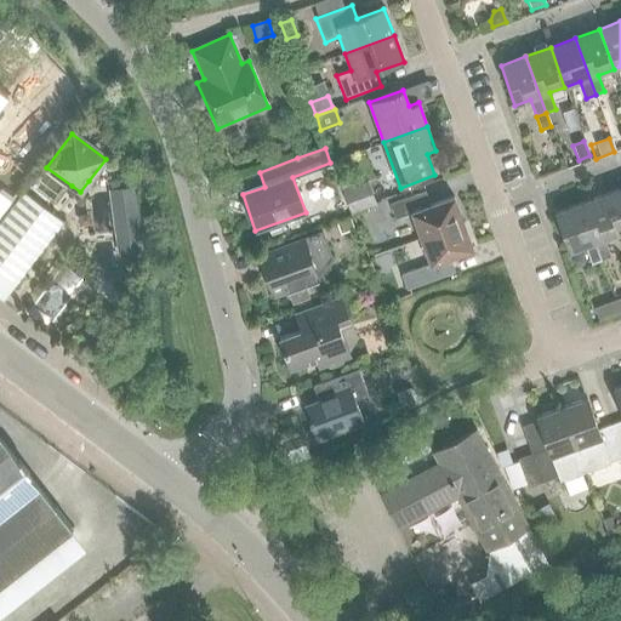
[(0,212),(24,186),(0,163),(0,212)]
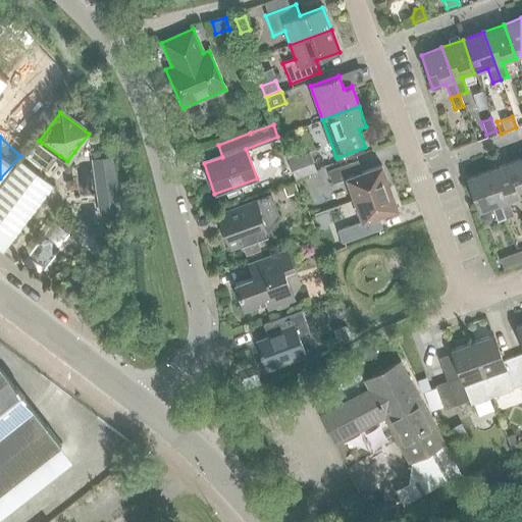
[(91,160),(99,214),(119,211),(112,157),(91,160)]
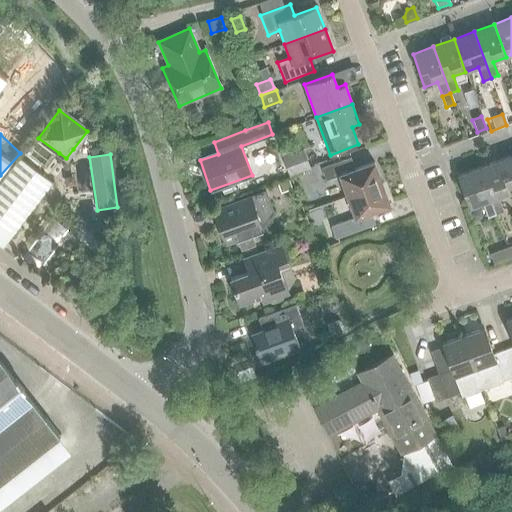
[(511,155),(498,160),(510,194),(511,192),(511,155)]
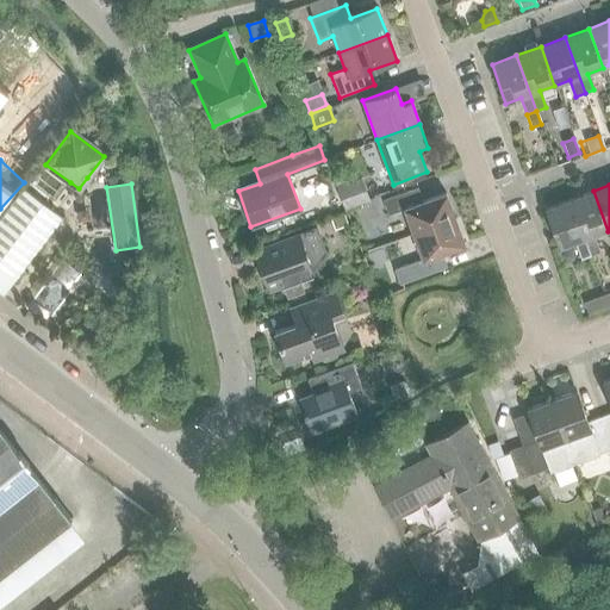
[(23,188),(0,218),(0,293),(2,296),(61,217),(23,188)]
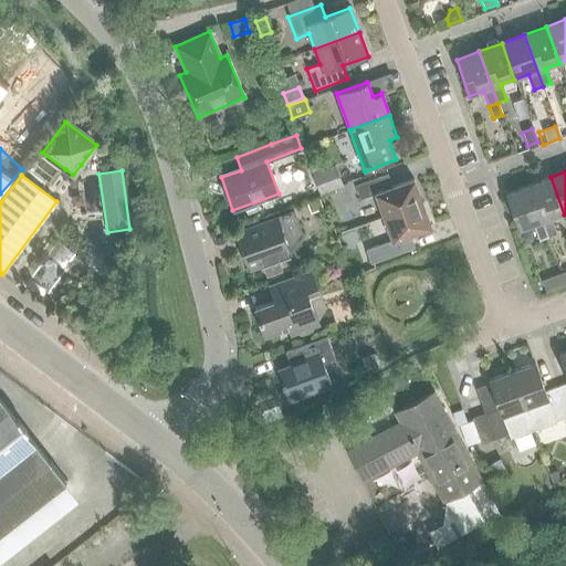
[(384,218),(421,203),(412,179),(386,189),(381,177),(355,186),(359,199),(375,194),(384,218)]
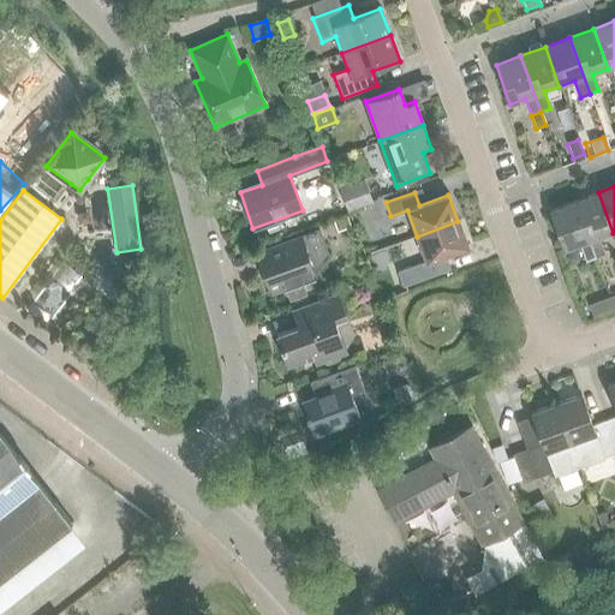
[(598,192),(574,202),(595,257),(604,255),(598,238),(613,233),(598,192)]
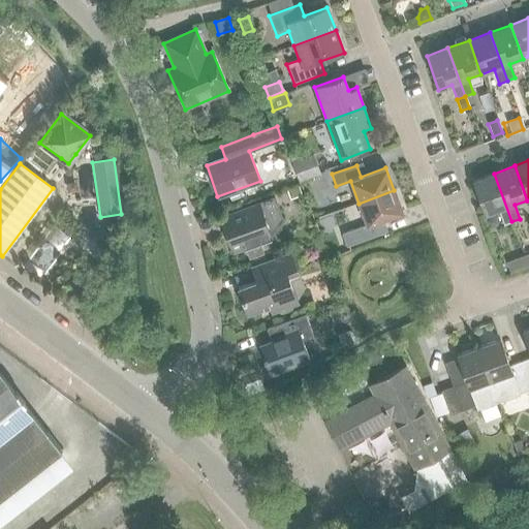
[(503,224),(511,221),(494,174),(472,181),(485,215),(498,211),(503,224)]
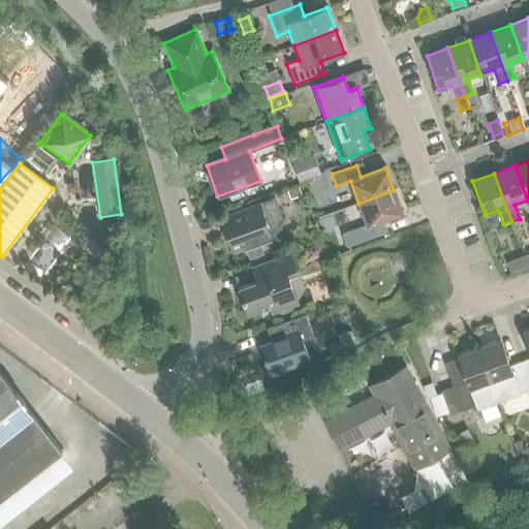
[(290,199),(302,195),(298,186),(286,190),(290,199)]
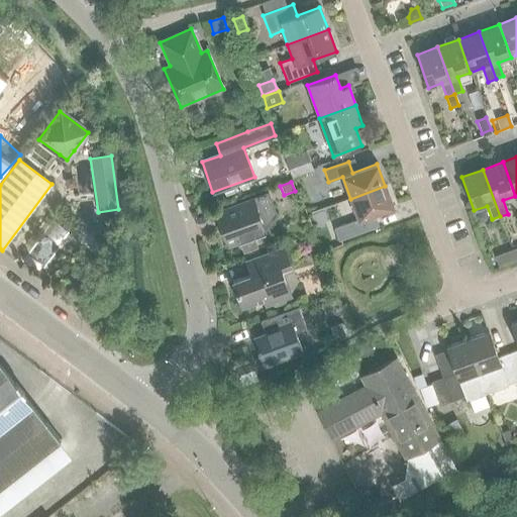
[(385,186),(350,199),(358,220),(334,229),(338,241),(373,228),(369,217),(393,207),(385,186)]
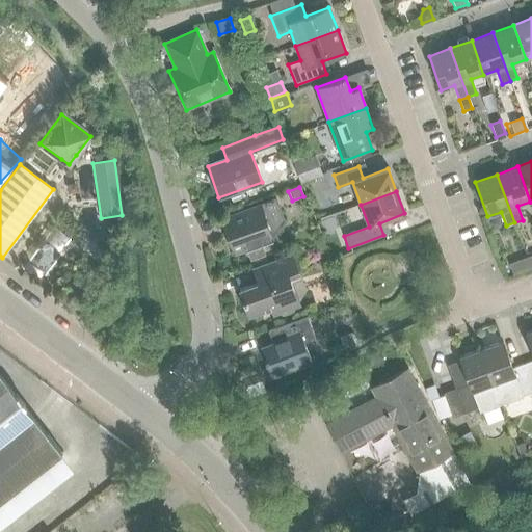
[(275,198),(220,218),(233,254),(246,249),(250,260),(264,255),(260,244),(272,239),(272,238),(284,222),(275,198)]
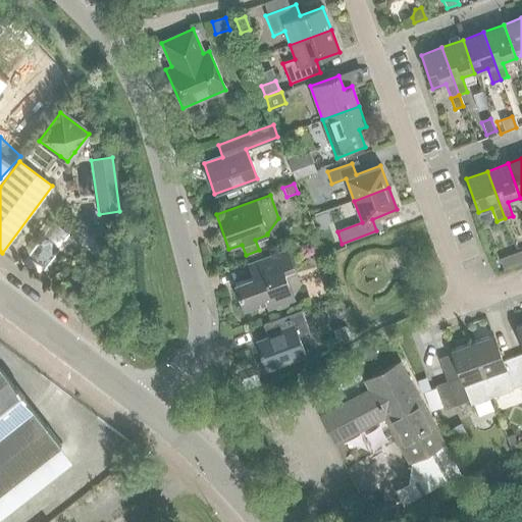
[(58,221),(32,256),(45,267),(72,232),(58,221)]
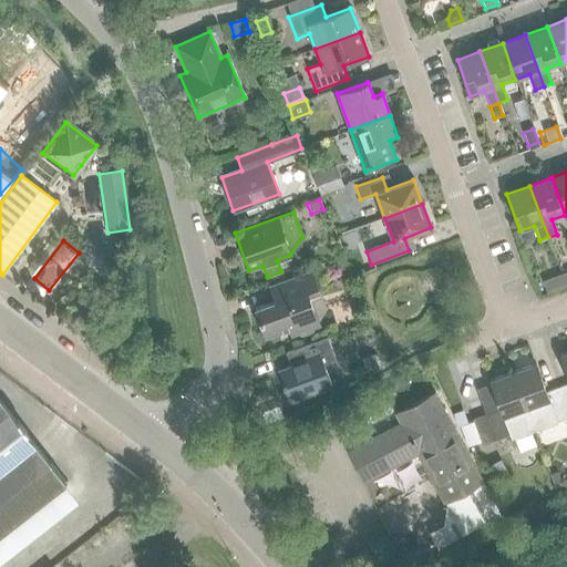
[(255,308),(266,337),(266,336),(288,328),(290,336),(313,327),(305,302),(320,297),(310,271),(269,287),(275,301),(256,308),(256,307),(255,308)]
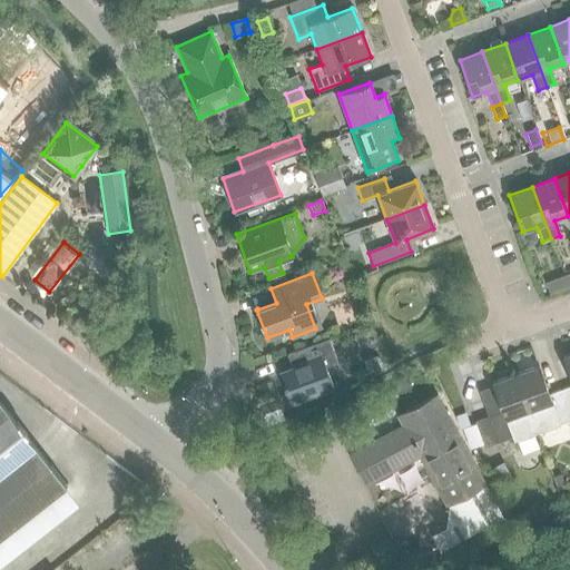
[(551,294),(567,288),(562,276),(546,282),(551,294)]
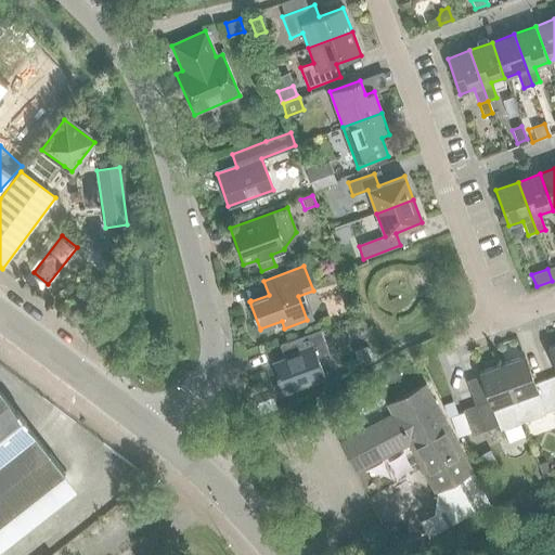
[(272,363),(273,365),(283,394),(324,378),(317,358),(328,353),(320,330),(293,339),(298,353),(272,363)]
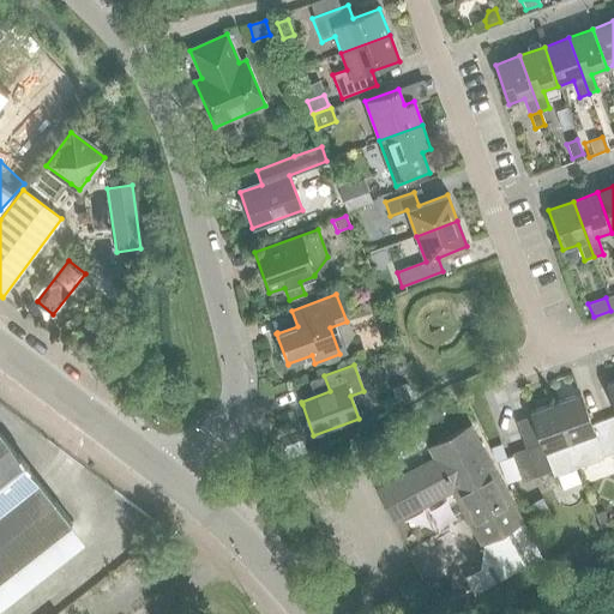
[(579,395),(555,403),(578,465),(582,464),(583,465),(600,459),(599,457),(602,456),(602,458),(613,453),(613,446),(605,420),(591,425),(579,395)]
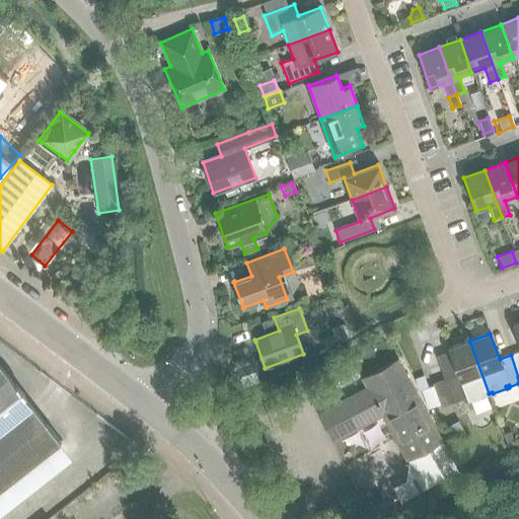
[(489,393),(469,341),(448,349),(457,375),(432,384),(433,386),(422,390),(427,404),(438,400),(441,408),(466,398),(468,402),(486,396),(486,394),(489,393)]
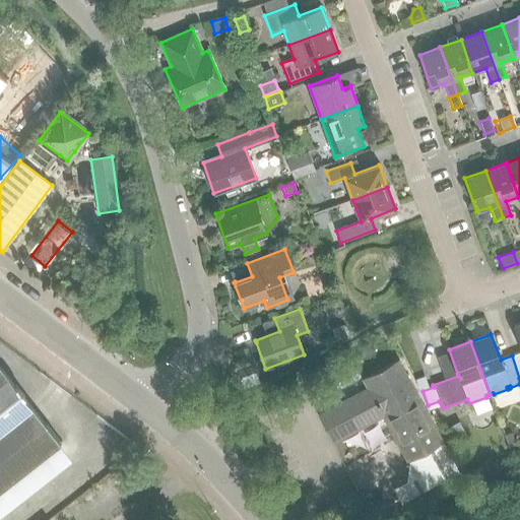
[(443,442),(398,360),(363,379),(367,388),(318,414),(333,441),(335,440),(333,438),(351,429),(353,432),(382,415),(407,461),(443,442)]
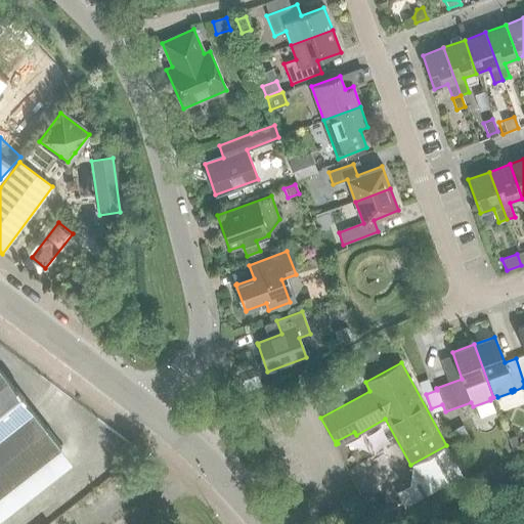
[(0,493),(60,446),(0,368),(0,493)]
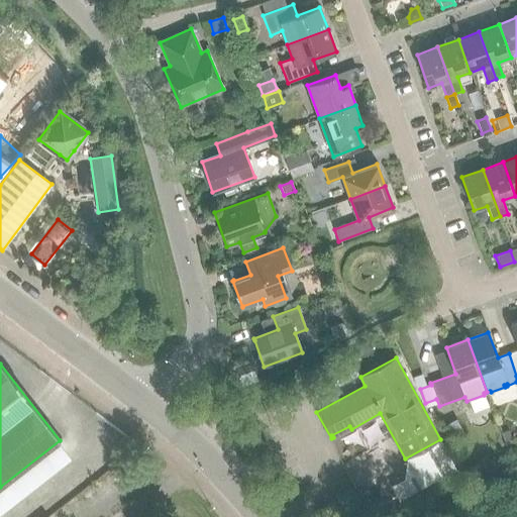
[(508,430),(501,432),(505,441),(511,439),(508,430)]
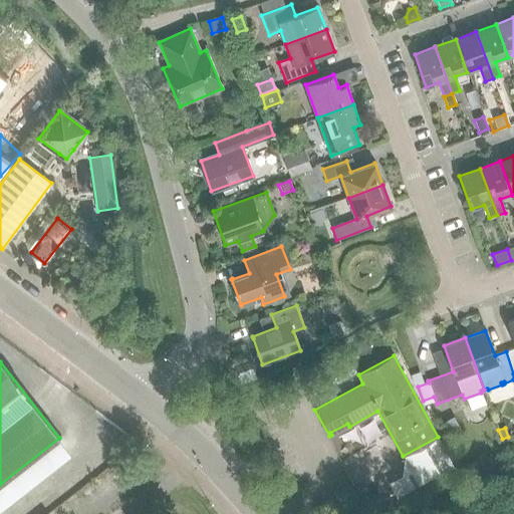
[(425,481),(418,467),(403,476),(410,489),(425,481)]
